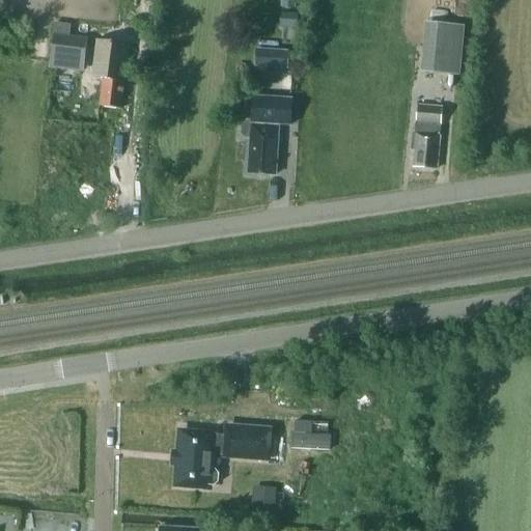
[(280,0),(280,8),(295,9),(295,0),(280,0)]
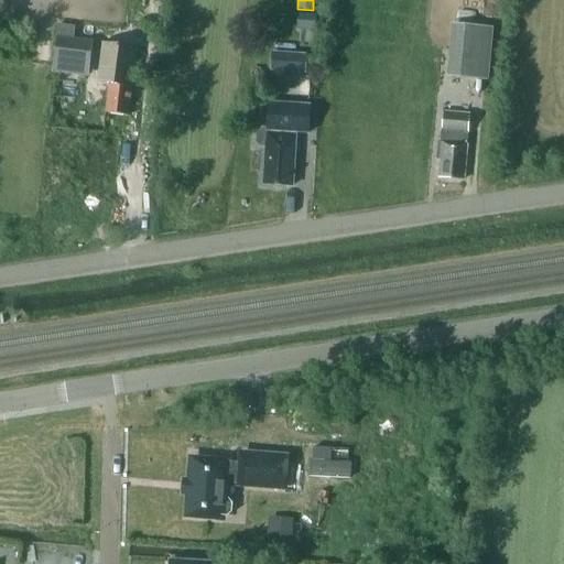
[(297,29),(317,30),(318,14),(299,13),(297,29)]
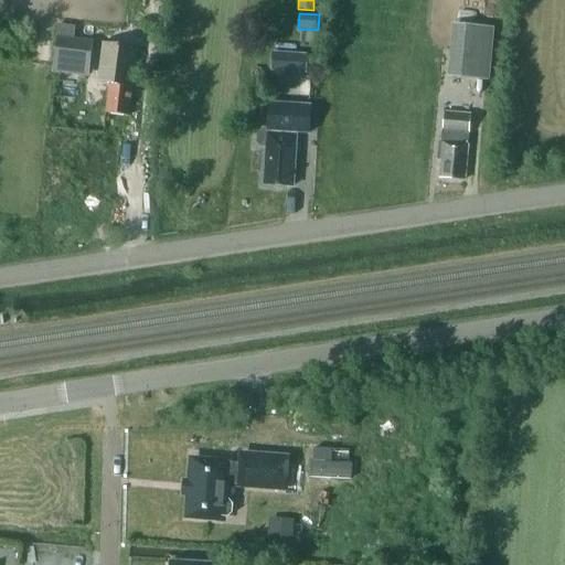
[(452,75),(488,78),(492,25),(457,22),(452,75)]
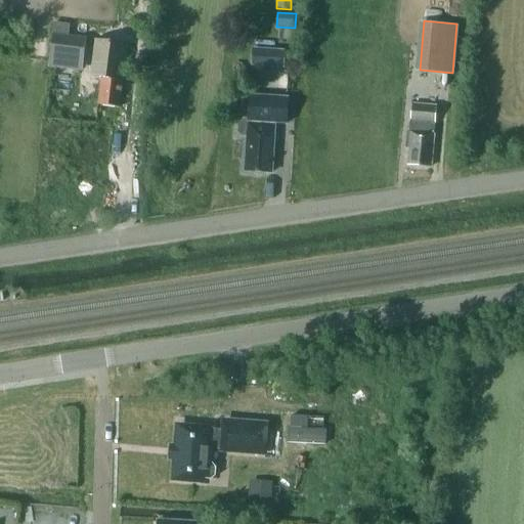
[(52,35),(50,56),(84,60),(86,39),(52,35)]
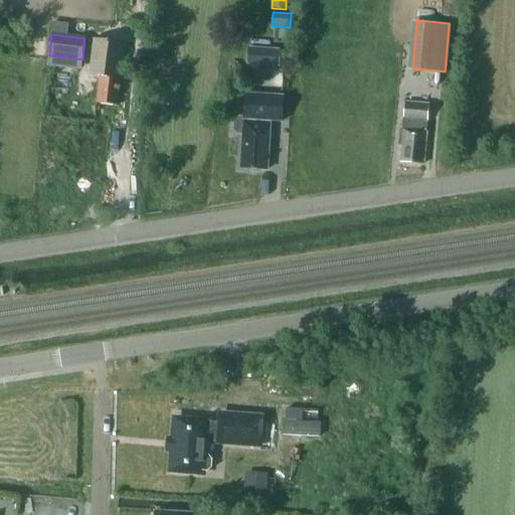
[(100,77),(97,103),(118,106),(121,78),(119,77),(120,71),(122,72),(125,45),(93,41),(89,75),(100,77)]
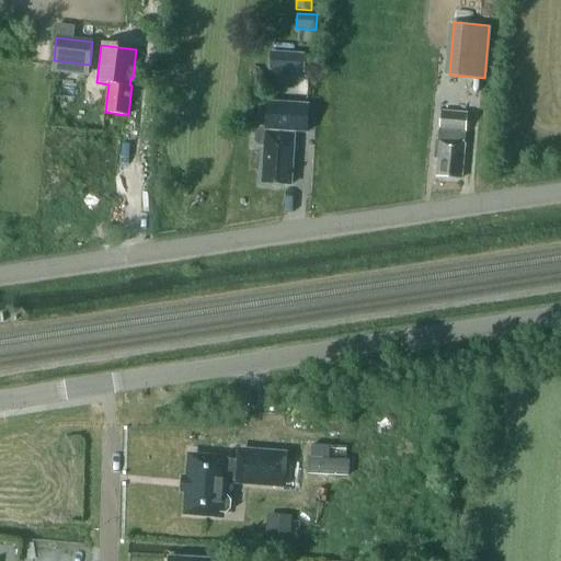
[(270,52),(267,69),(302,72),(305,55),(270,52)]
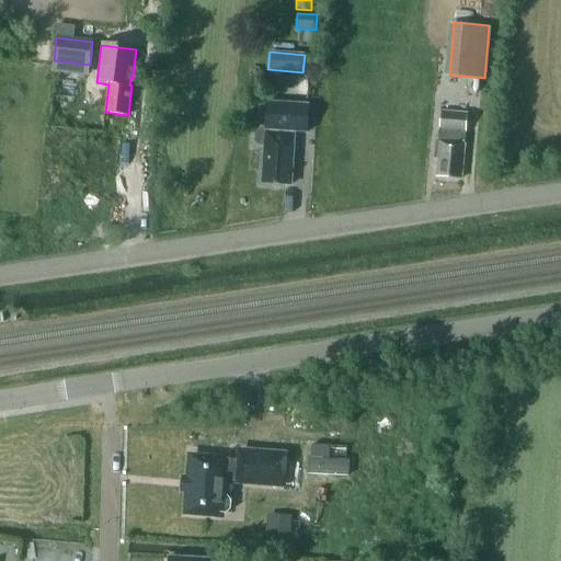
[(294,130),(307,130),(308,103),(266,101),(265,127),(260,126),(255,132),(254,141),(259,146),(263,147),(261,182),(290,183),(294,130)]
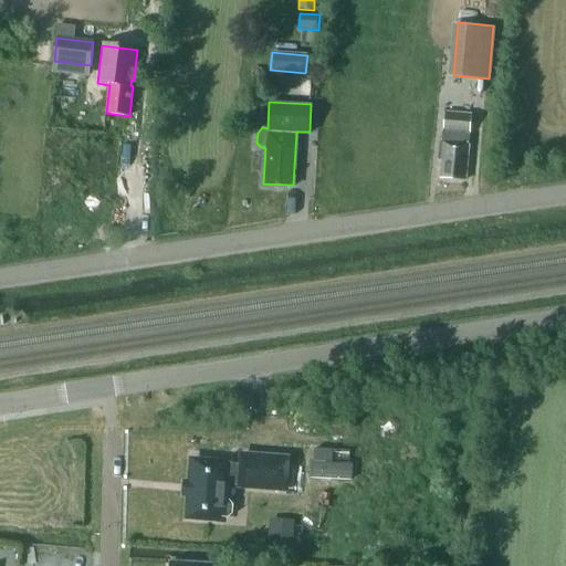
[(437,158),(442,158),(440,176),(464,178),(470,114),(444,111),(441,140),(438,139),(437,158)]
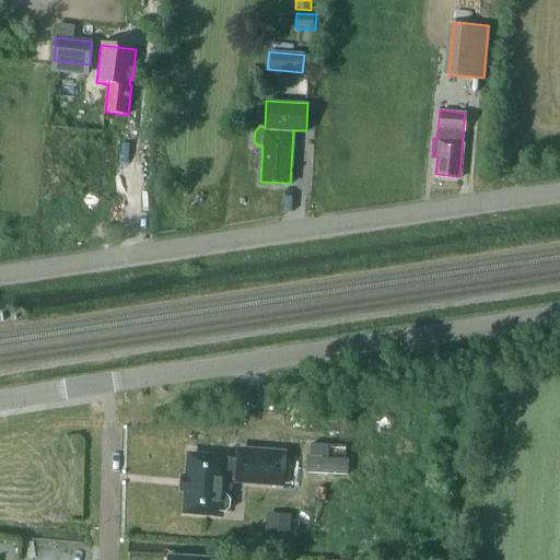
[(224,462),(224,459),(190,456),(185,512),(220,515),(220,512),(225,512),(229,509),(230,500),(226,497),(222,496),(223,475),(235,476),(235,481),(280,486),(282,455),(237,452),(236,463),(224,462)]
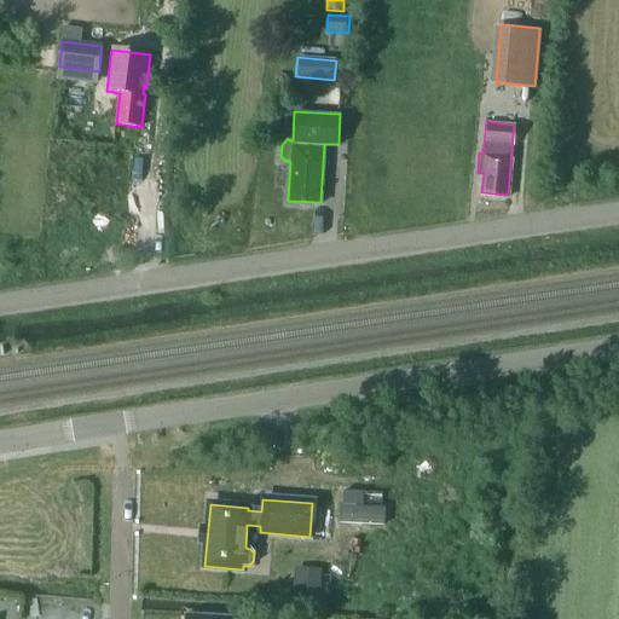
[(295,574),(293,591),(319,594),(320,576),(295,574)]
